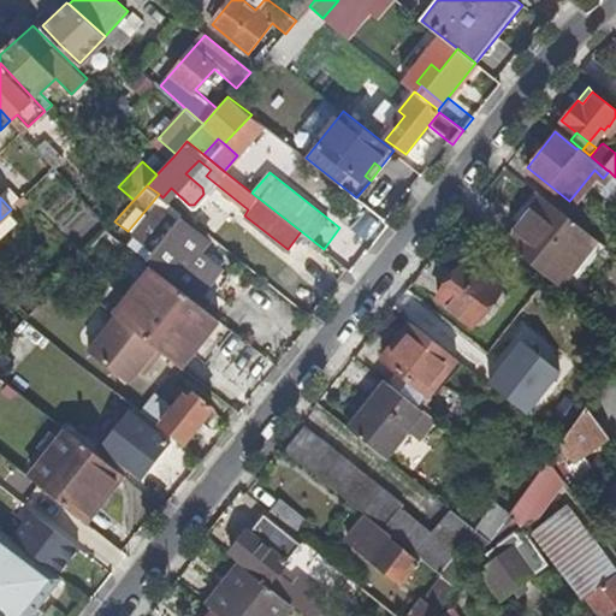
[(520,225),(505,242),(557,285),(596,237),(546,197),(522,227),(520,225)]
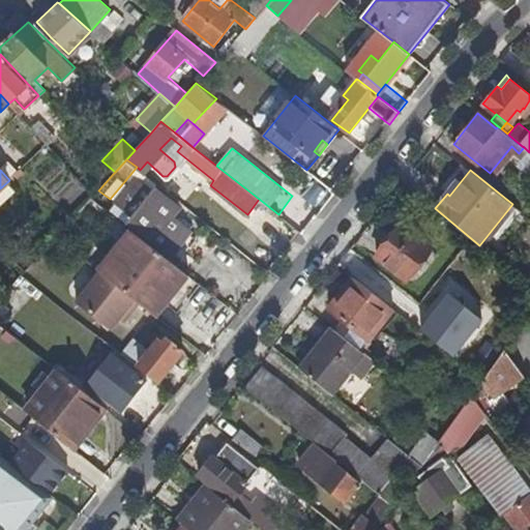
[(152,190),(137,178),(117,203),(133,215),(128,219),(171,255),(190,229),(174,215),(181,206),(155,186),(152,190)]
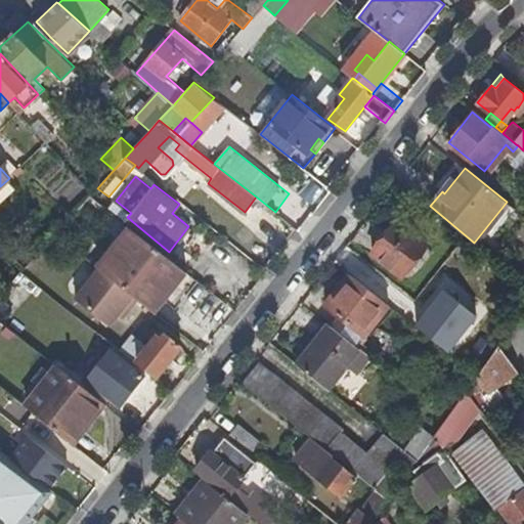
[(426,245),(397,221),(372,253),(401,276),(426,245)]
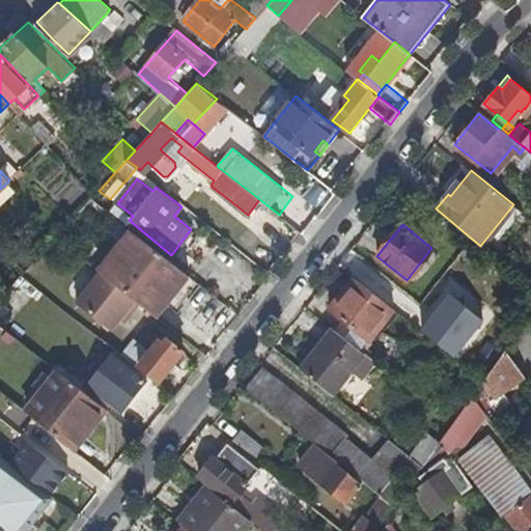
[(100,272),(101,272),(103,273),(122,289),(139,303),(157,317),(189,276),(141,238),(132,230),(100,272)]
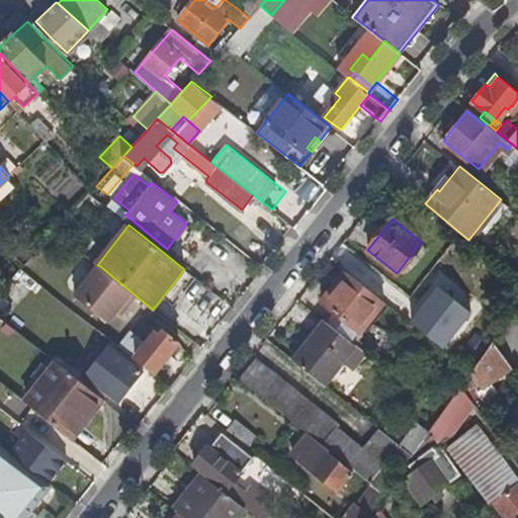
[(119,282),(100,266),(98,265),(75,294),(108,322),(116,312),(121,306),(125,310),(136,296),(136,295),(119,282)]
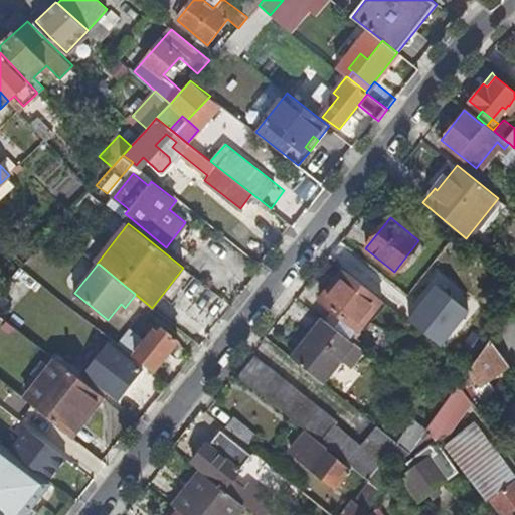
[(0,312),(33,277),(21,267),(0,290),(0,312)]
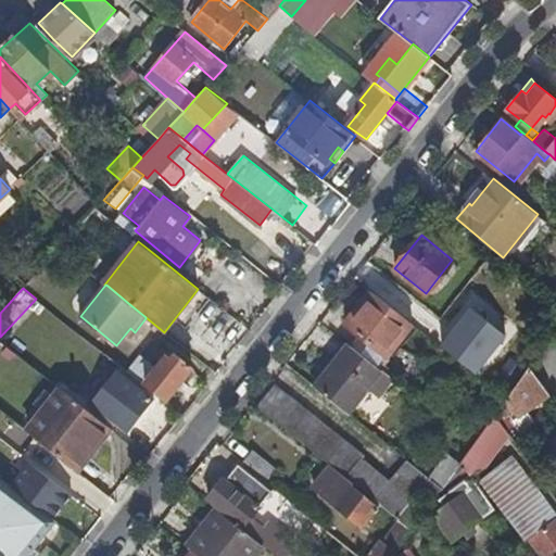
[(357,335),(350,344),(378,367),(412,325),(371,292),(345,325),(357,335)]
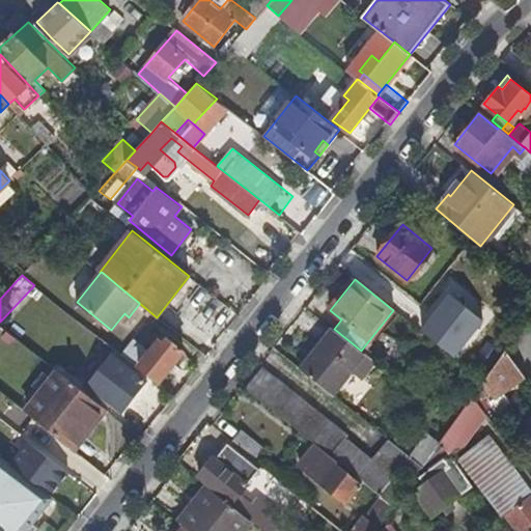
[(456,357),(482,317),(445,291),(418,330),(456,357)]
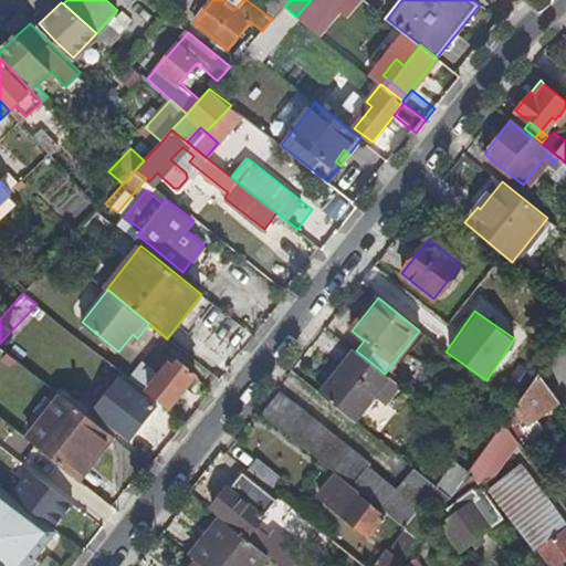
[(137,338),(133,334),(127,341),(132,344),(137,338)]
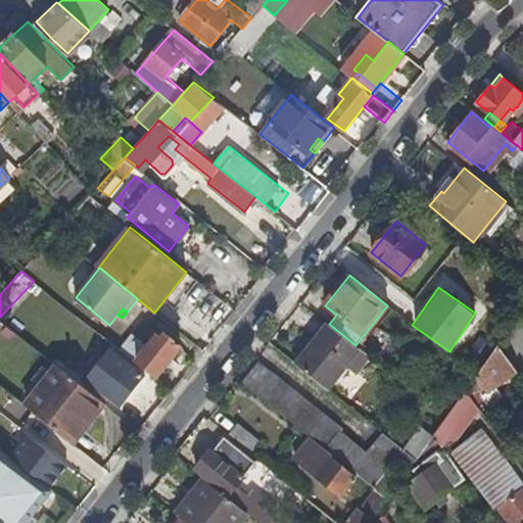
[(327,388),(359,348),(355,345),(329,324),(297,365),(327,388)]
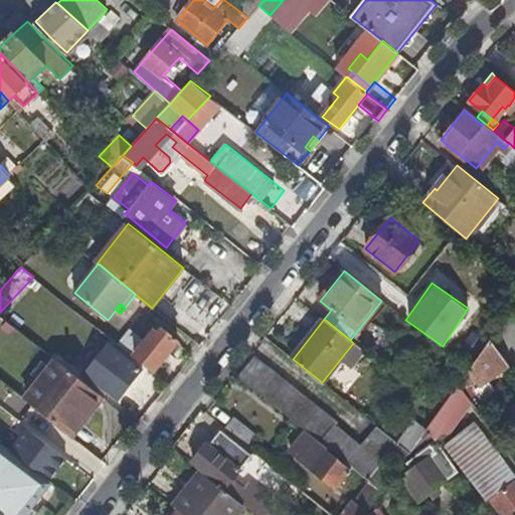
[(139,335),(122,322),(110,338),(126,351),(139,335)]
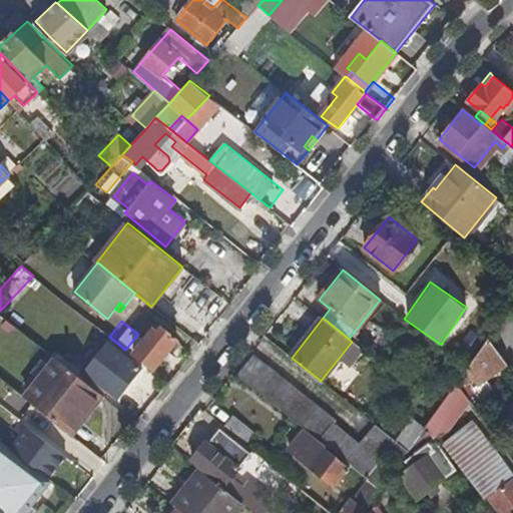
[(177,338),(155,321),(151,326),(147,322),(138,334),(125,350),(151,370),(177,338)]
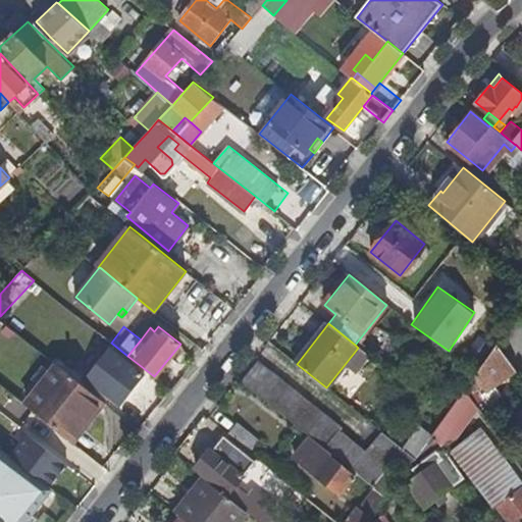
[(486,390),(516,370),(498,345),(477,374),(476,375),(486,390)]
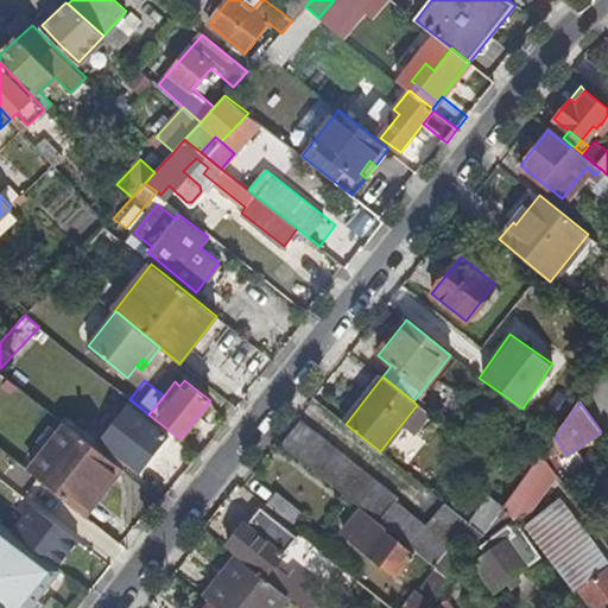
[(166,437),(127,406),(101,441),(140,472),(166,437)]
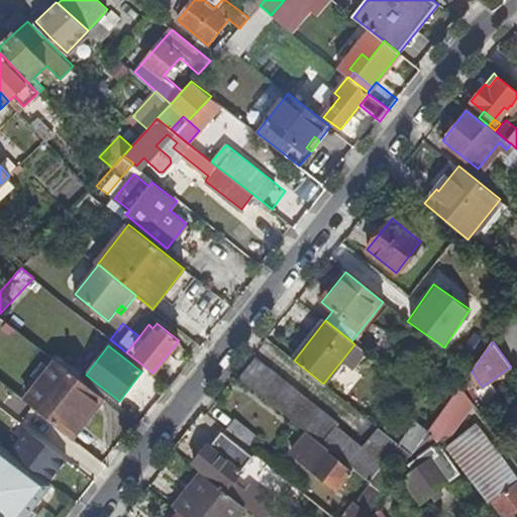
[(254,358),(238,378),(249,387),(307,433),(328,449),(370,483),(384,494),(398,475),(401,470),(412,454),(381,429),(363,450),(336,429),(339,425),(265,367),(254,358)]
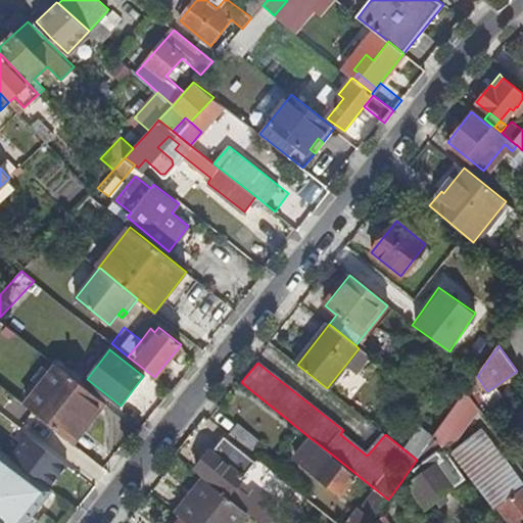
[(52,374),(41,388),(28,406),(42,418),(73,441),(95,414),(91,411),(99,399),(58,366),(52,374)]
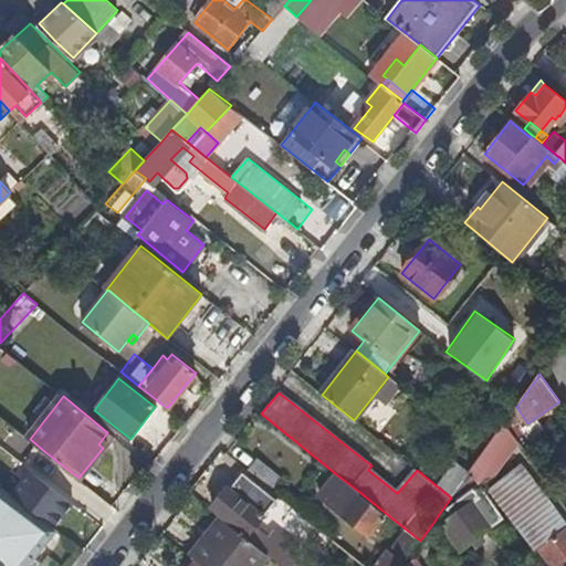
[(44,420),(56,405),(45,396),(34,411),(44,420)]
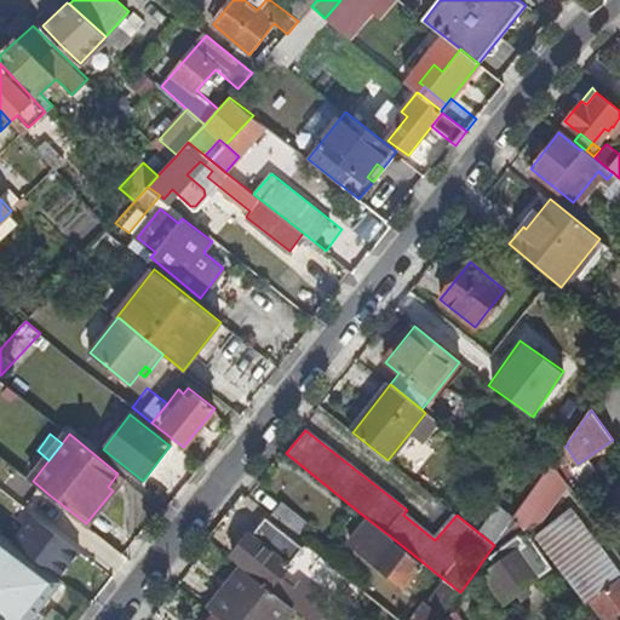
[(560,495),(568,484),(554,464),(529,497),(515,517),(527,534),(528,535),(551,506),(560,495)]
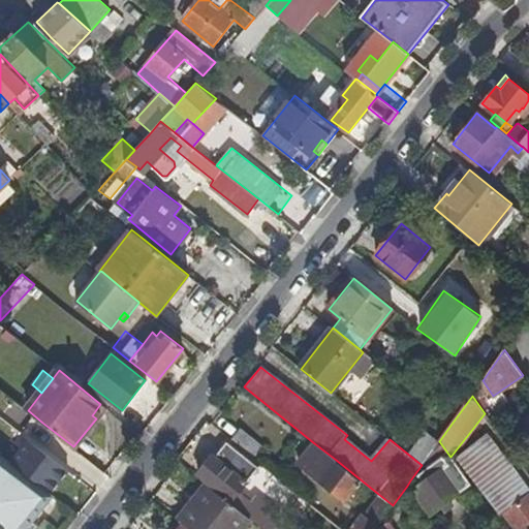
[(96,418),(104,407),(100,404),(92,415),(96,418)]
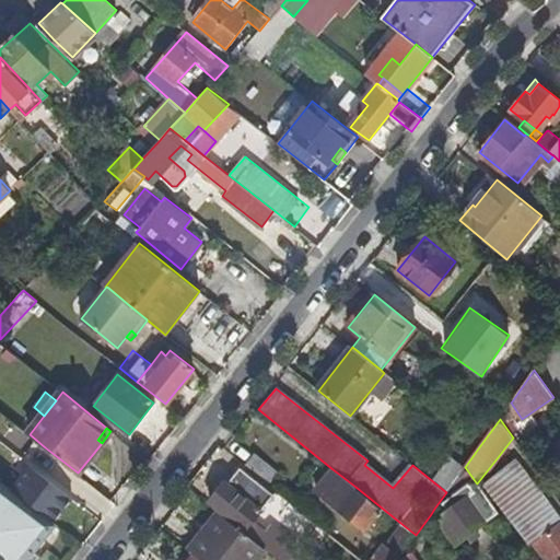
[(71,497),(84,479),(78,473),(45,447),(31,465),(71,497)]
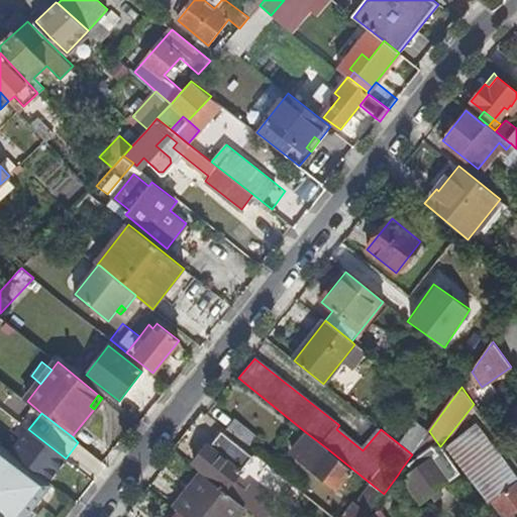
[(467,431),(446,447),(489,502),(492,500),(516,482),(467,413),(459,422),(467,431)]
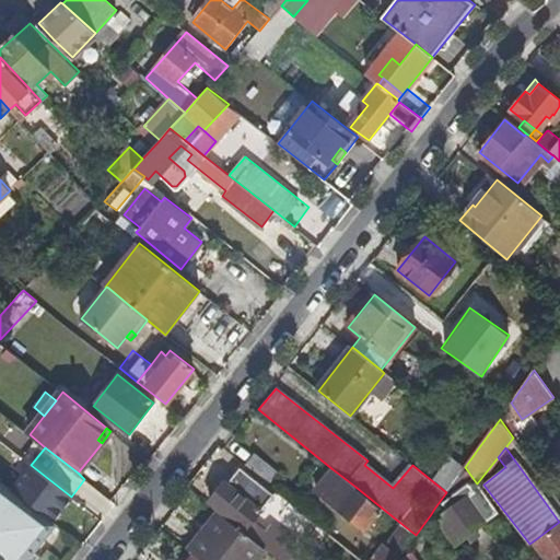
[(254,452),(243,464),(268,485),(278,471),(254,452)]
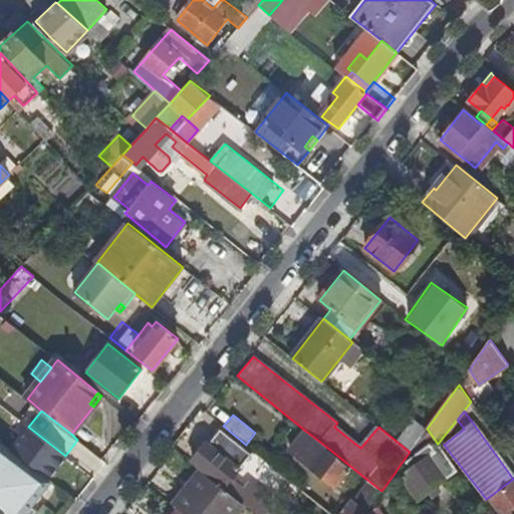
[(457,420),(438,444),(441,448),(444,445),(464,429),(457,420)]
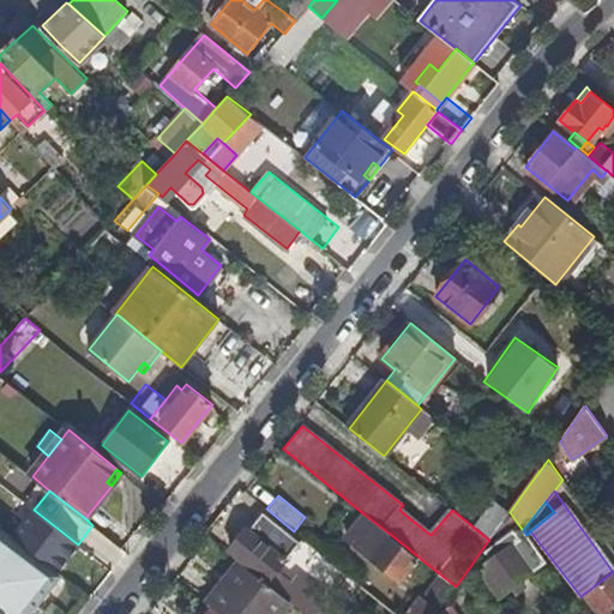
[(263,513),(252,525),(248,530),(246,529),(229,549),(269,581),(299,542),(263,513)]
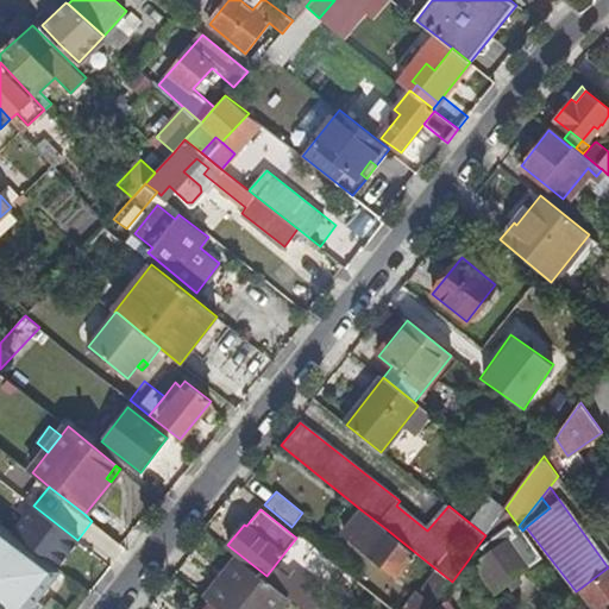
[(384,532),(387,529),(362,510),(343,534),(395,576),(413,554),(384,532)]
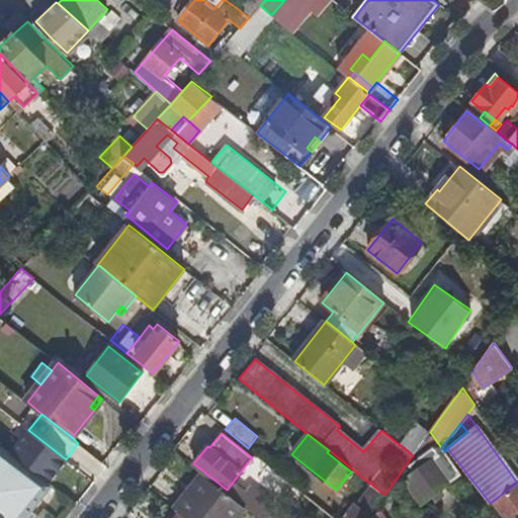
[(0,517),(25,517),(48,490),(54,495),(58,489),(54,486),(53,485),(9,451),(2,445),(0,443),(0,517)]
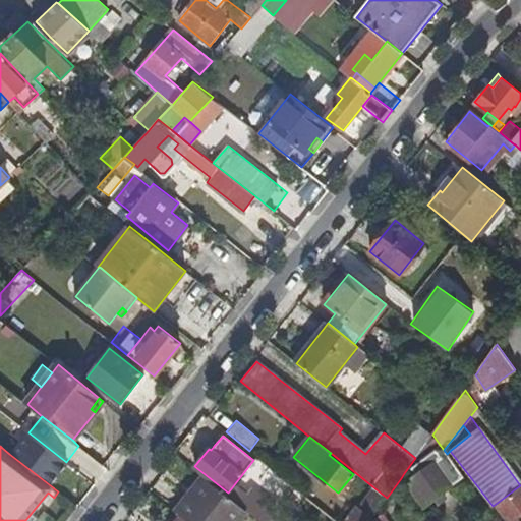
[(423,506),(464,477),(447,454),(444,450),(443,449),(438,453),(442,458),(409,481),(404,473),(401,478),(405,484),(407,482),(423,506)]
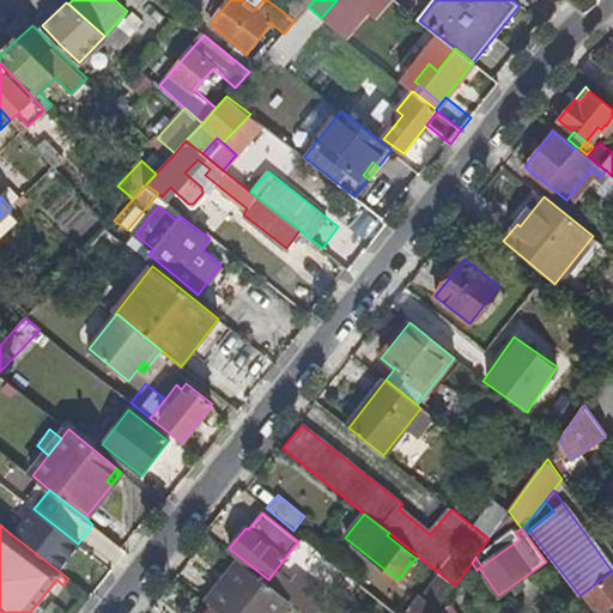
[(207,604),(241,562),(237,557),(202,600),(207,604)]
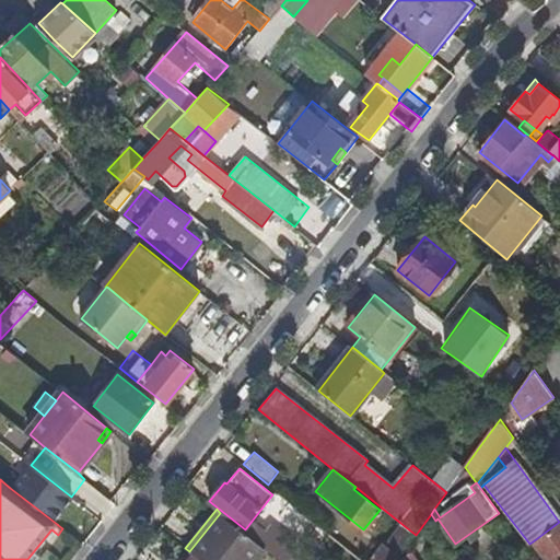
[(220,513),(189,551),(194,556),(199,559),(257,559),(266,549),(220,513)]
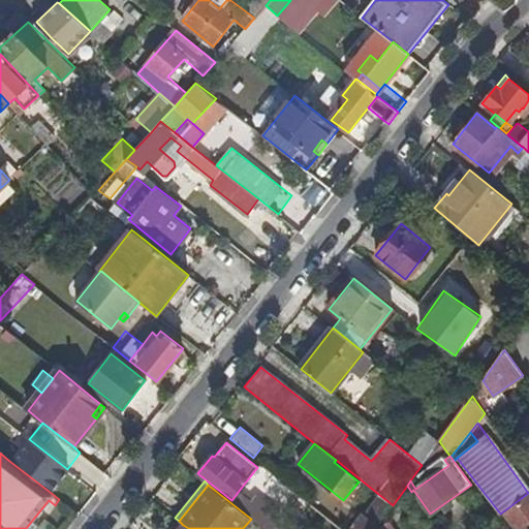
[(245,486),(231,503),(265,528),(271,528),(282,515),(245,486)]
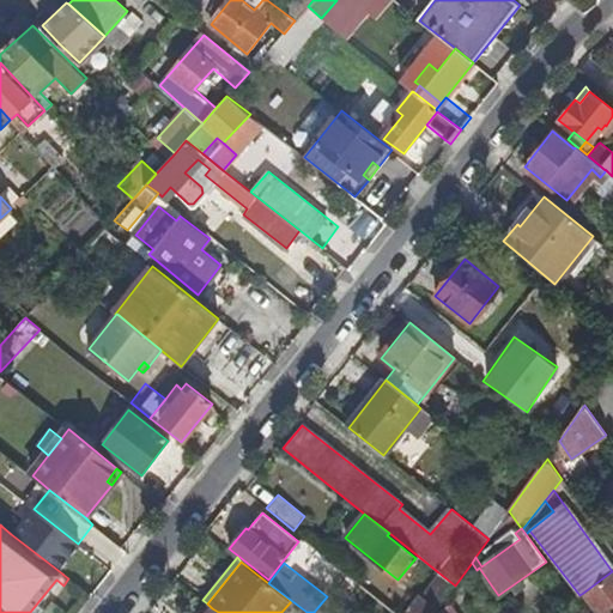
[(612,612),(612,570),(612,571),(583,593),(598,612),(612,612)]
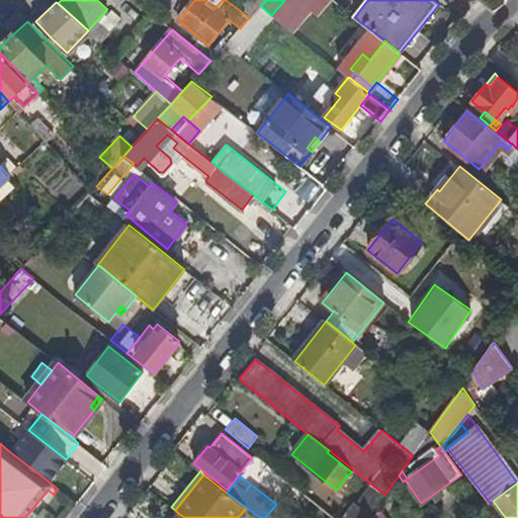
[(370,484),(355,503),(369,515),(384,495),(370,484)]
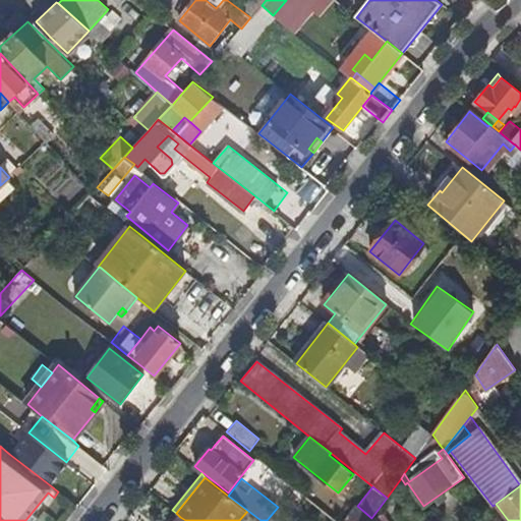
[(346,520),(369,520),(371,518),(357,506),(346,520)]
